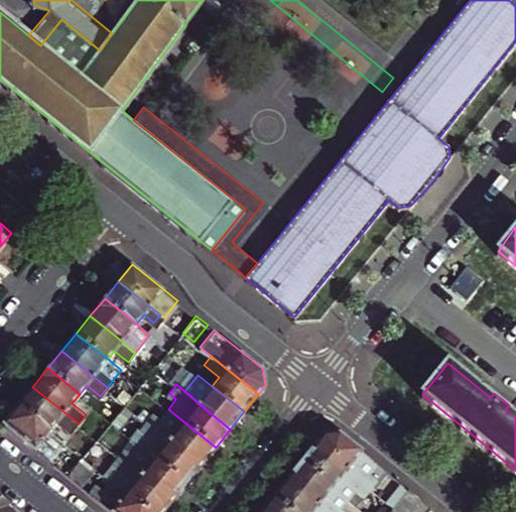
[(72,432),(79,423),(32,387),(19,404),(51,430),(58,421),(72,432)]
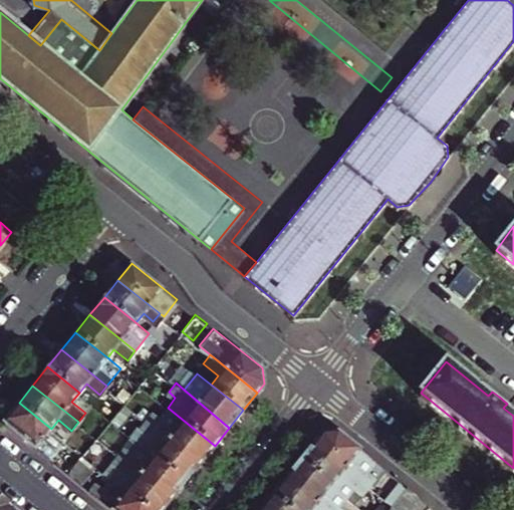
[(4,421),(49,458),(64,439),(51,429),(19,403),(4,421)]
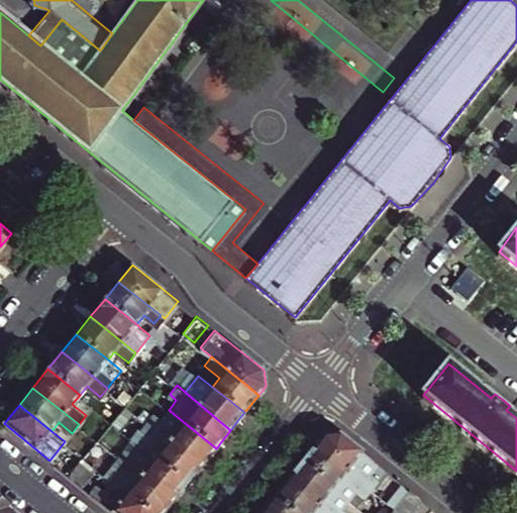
[(153,414),(147,421),(202,466),(216,448),(169,410),(161,420),(153,414)]
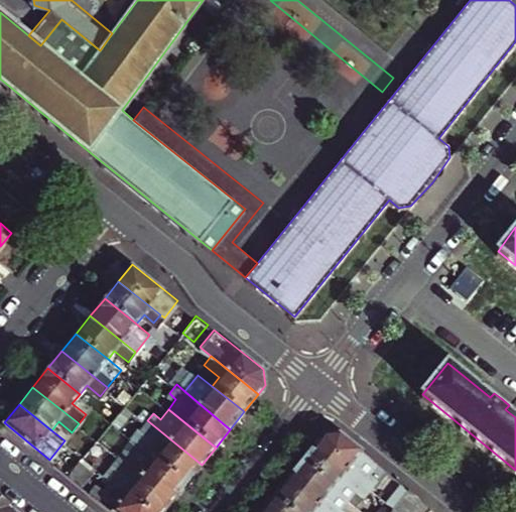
[(202,465),(147,420),(141,428),(163,446),(156,456),(188,482),(202,465)]
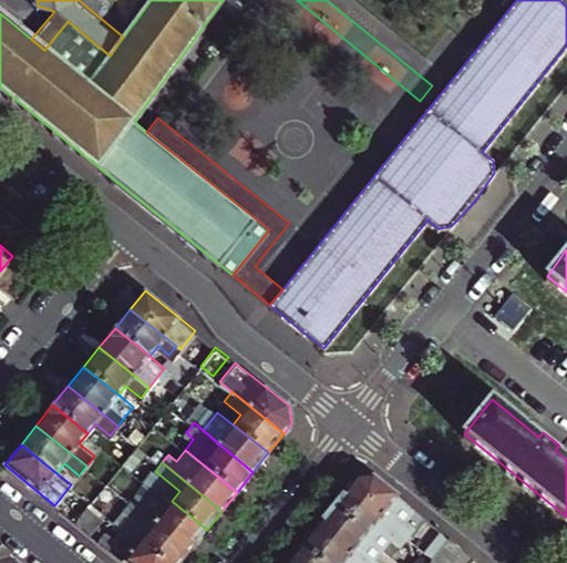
[(398,493),(373,474),(356,477),(347,488),(364,502),(368,499),(384,512),(382,513),(398,525),(402,520),(397,515),(400,512),(390,504),(398,493)]
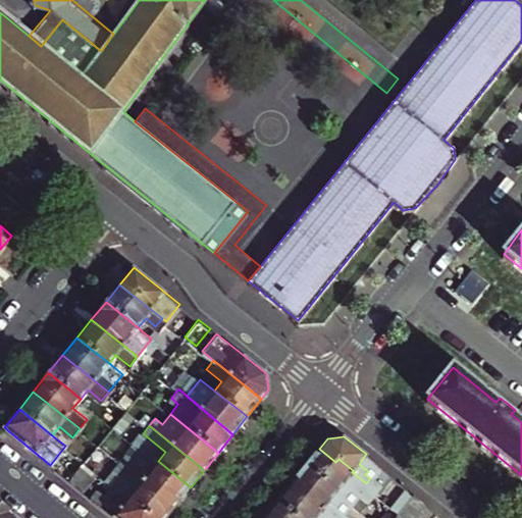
[(319,449),(306,465),(336,490),(345,480),(355,488),(357,485),(362,488),(366,483),(352,472),(354,471),(338,459),(335,462),(319,449)]
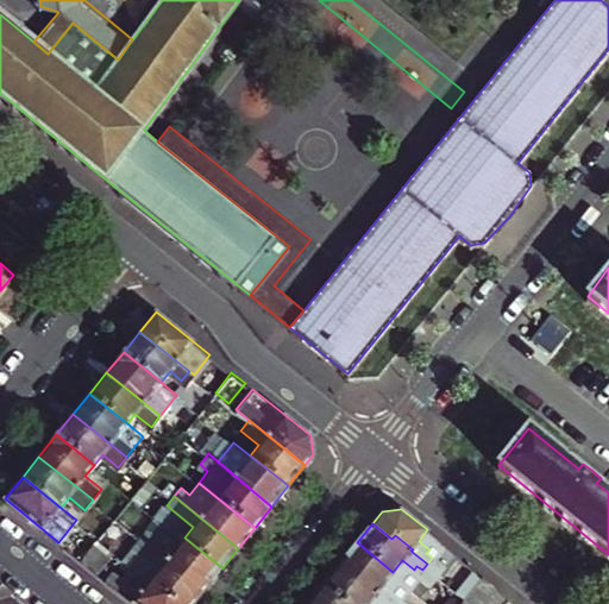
[(155,549),(205,590),(223,568),(184,538),(173,528),(161,541),(156,538),(150,546),(155,549)]
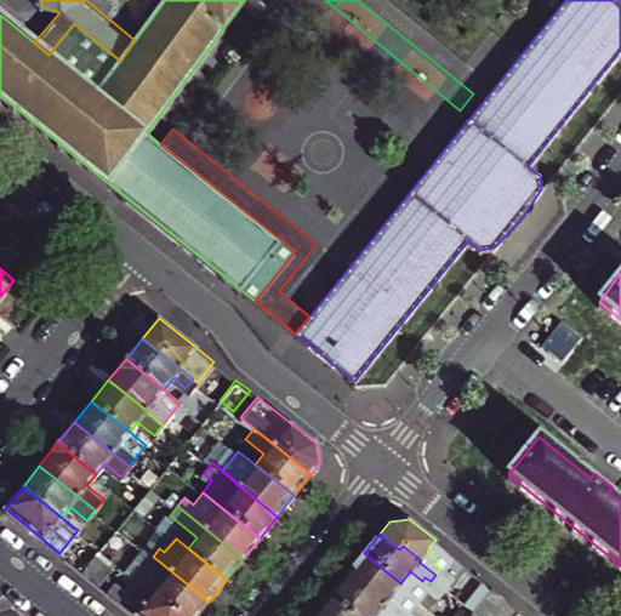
[(453,554),(436,540),(427,552),(438,560),(434,564),(440,569),(453,554)]
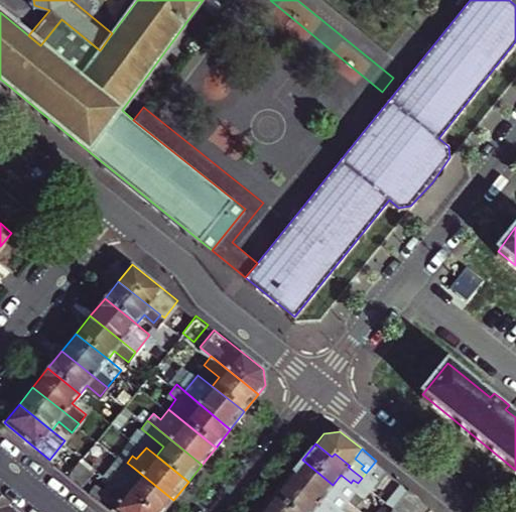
[(69,475),(81,485),(96,466),(83,456),(69,475)]
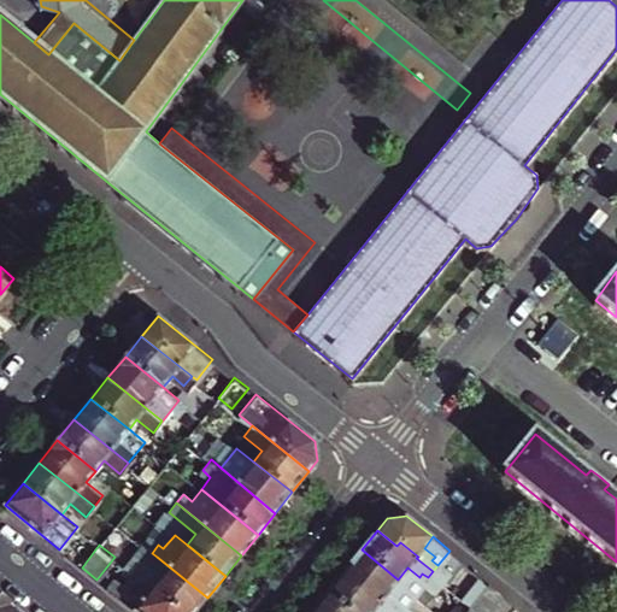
[(398,580),(362,549),(344,572),(363,588),(365,583),(383,598),(382,600),(395,611),(400,611),(404,608),(398,604),(401,600),(389,590),(398,580)]
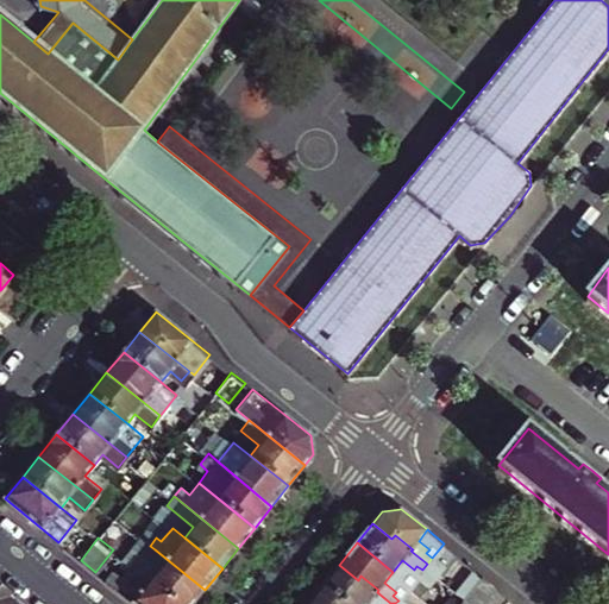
[(146,543),(131,564),(138,570),(155,549),(150,546),(146,543)]
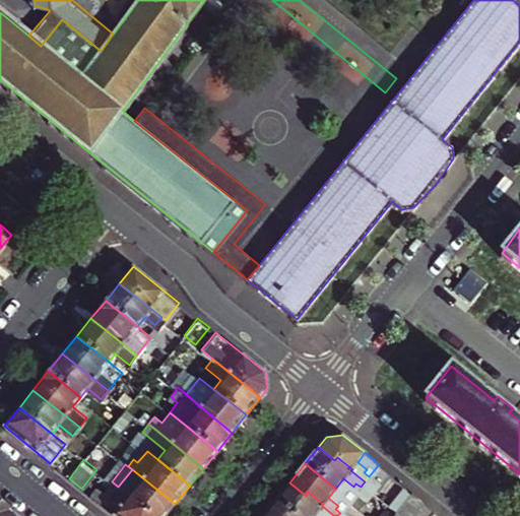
[(154,515),(165,515),(175,504),(132,469),(118,487),(154,515)]
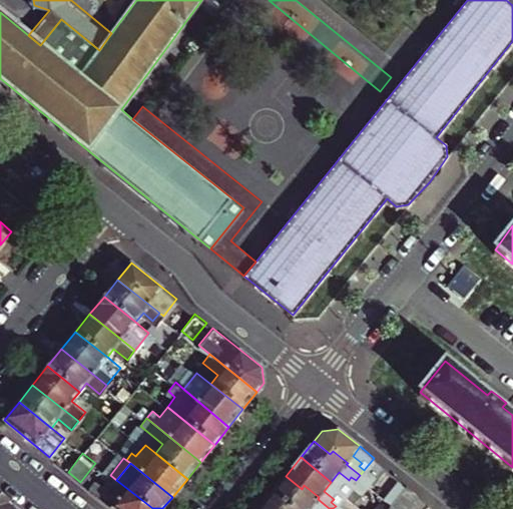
[(346,493),(356,480),(351,477),(349,480),(339,472),(331,482),(346,493)]
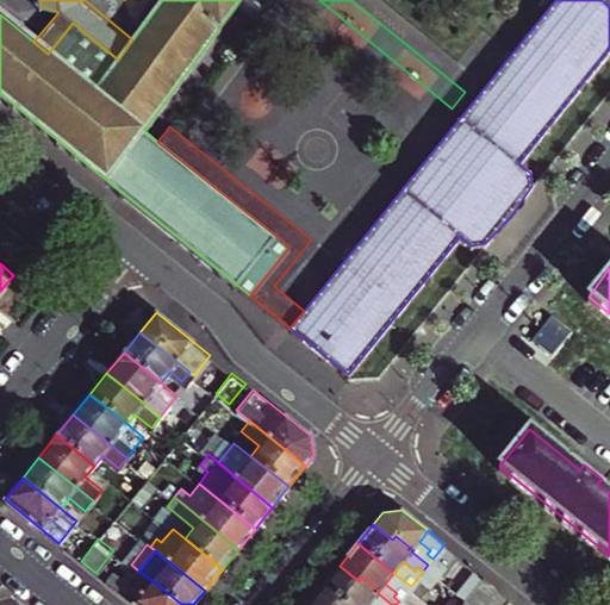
[(391,604),(378,593),(379,591),(361,577),(359,581),(340,566),(324,585),(348,604),(367,604),(369,604),(371,604),(391,604)]
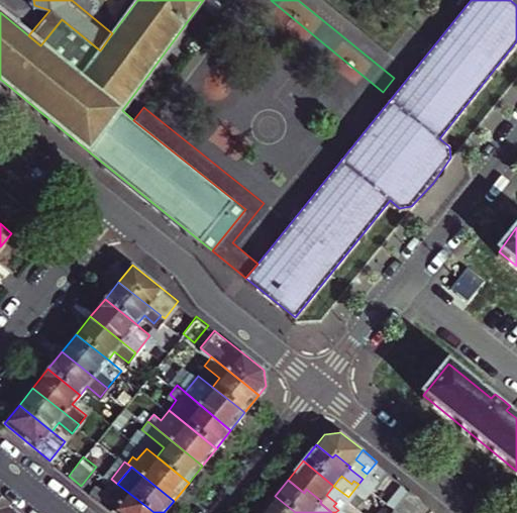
[(153,512),(117,484),(110,493),(97,484),(89,493),(114,512),(153,512)]
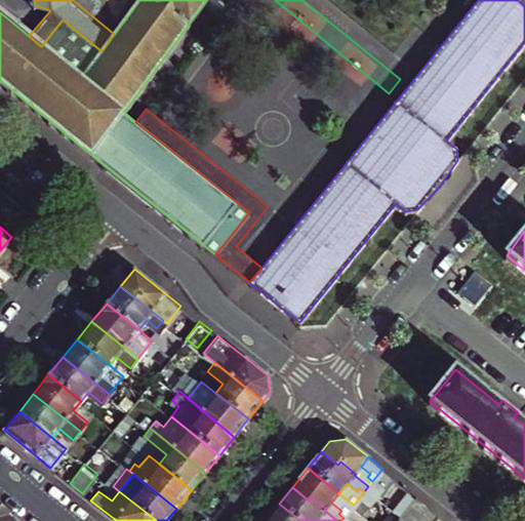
[(354,505),(338,493),(331,503),(341,511),(338,514),(344,518),(354,505)]
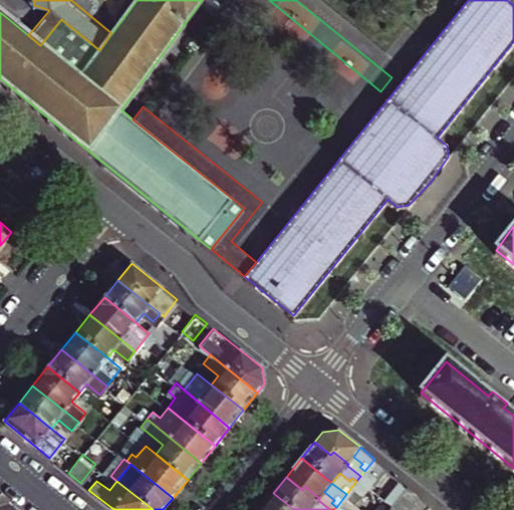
[(425,509),(430,503),(407,485),(386,509),(425,509)]
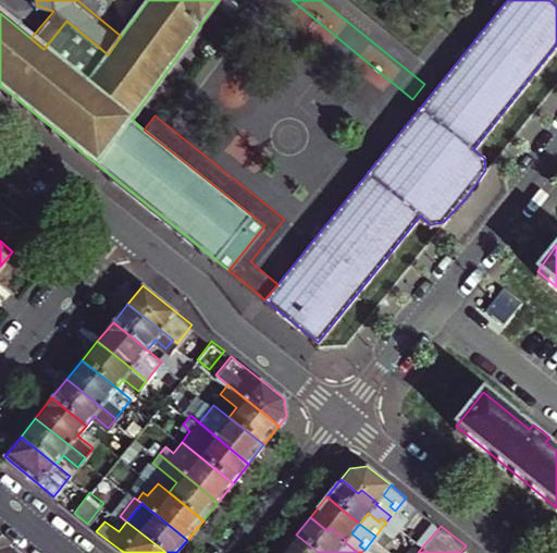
[(318,552),(296,535),(280,552),(318,552)]
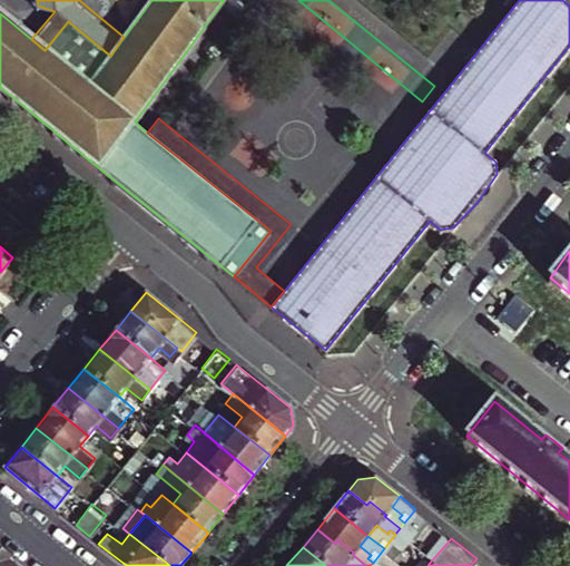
[(0,565),(20,565),(1,550),(0,552),(0,565)]
